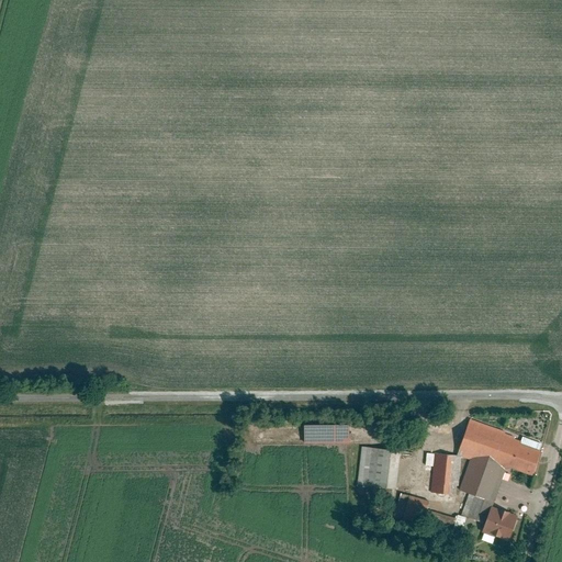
[(519,515),(493,506),(507,465),(531,474),(542,444),(471,419),(458,453),(473,458),(460,496),(468,498),(463,514),(485,523),(483,531),(510,540),(519,515)]
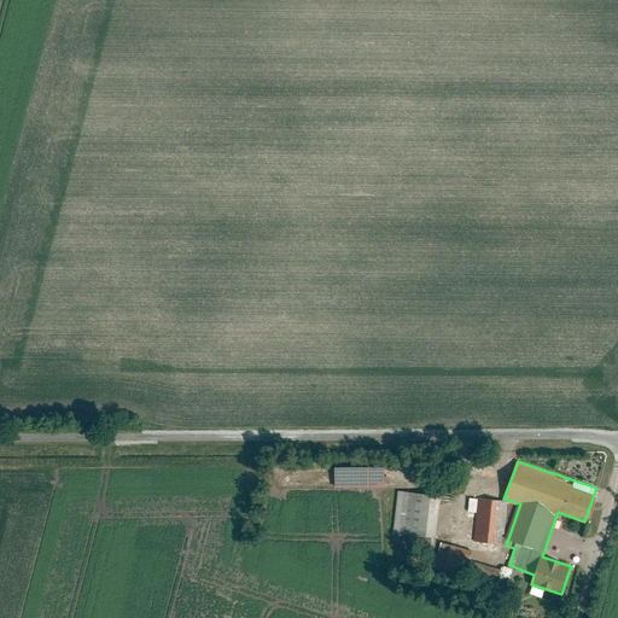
[(384,466),(334,466),(336,485),(385,484),(384,466)]
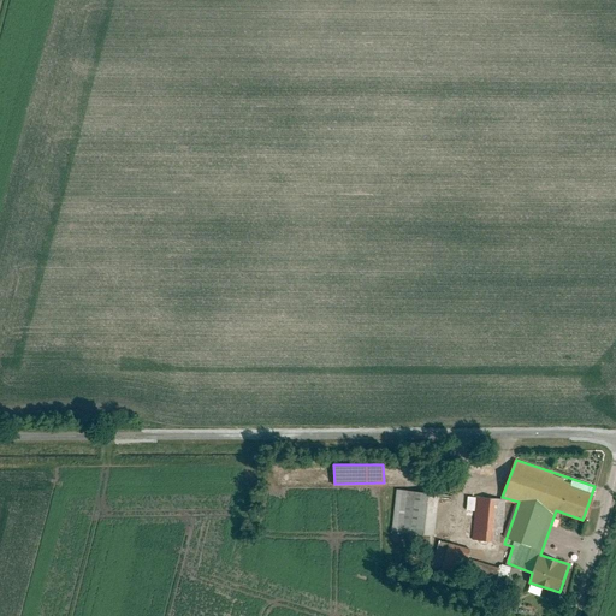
[(434,537),(439,495),(398,490),(394,532),(434,537)]
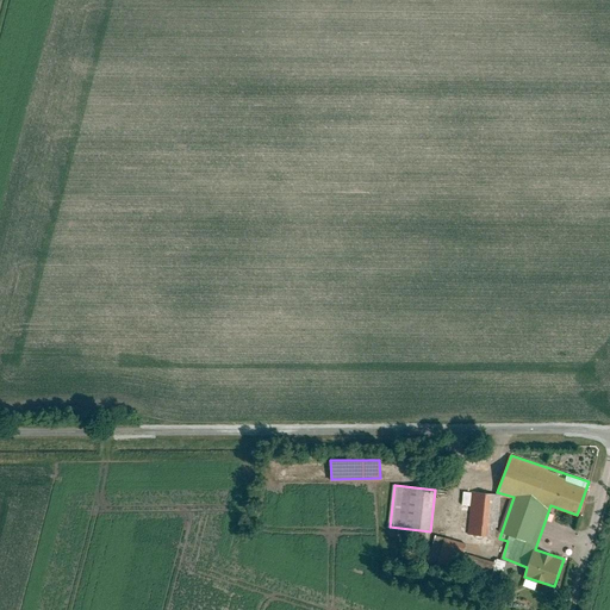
[(498,536),(502,495),(465,491),(464,510),(471,510),(470,535),(498,536)]
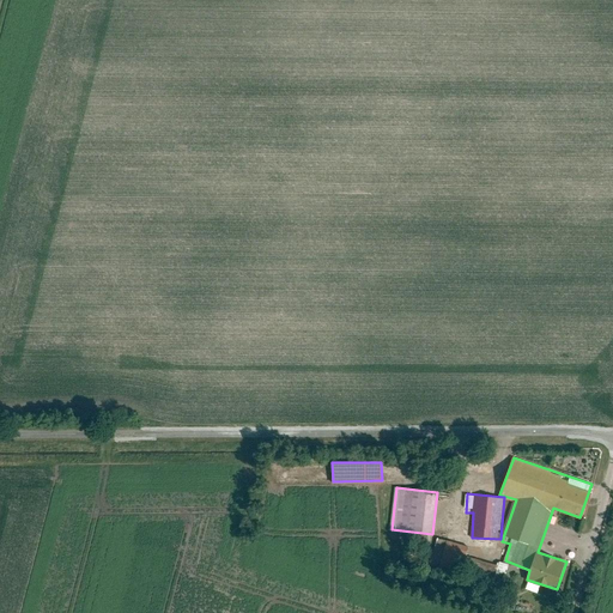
[(437,560),(442,541),(436,539),(430,558),(437,560)]
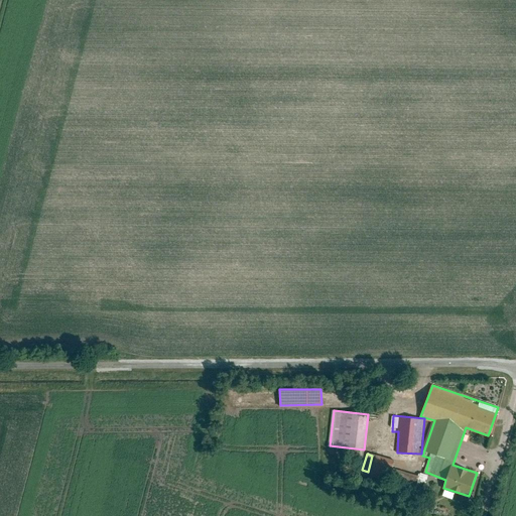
[(372,456),(369,473),(397,479),(396,484),(412,488),(415,476),(390,470),(392,460),(372,456)]
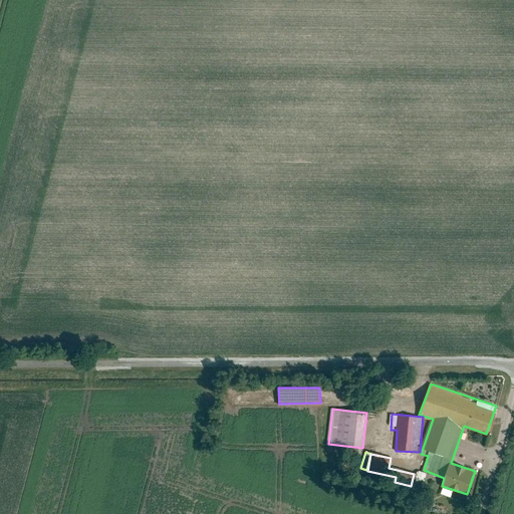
All buildings are outlined.
